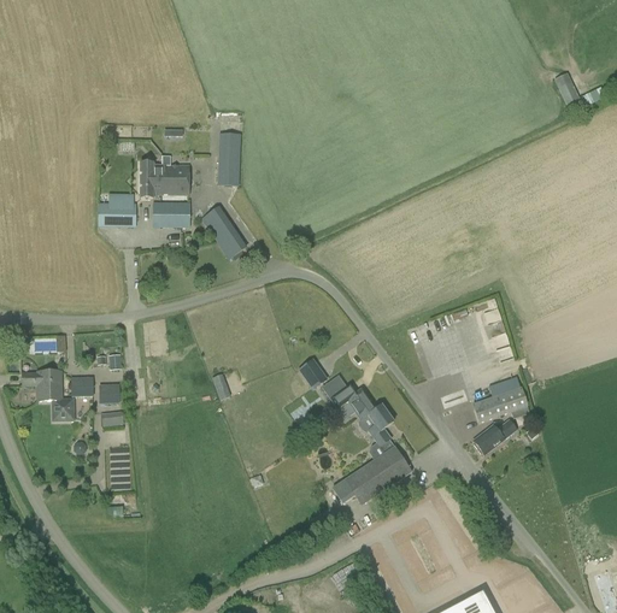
[(571,81),(558,87),(569,111),(582,104),(579,96),(571,81)]
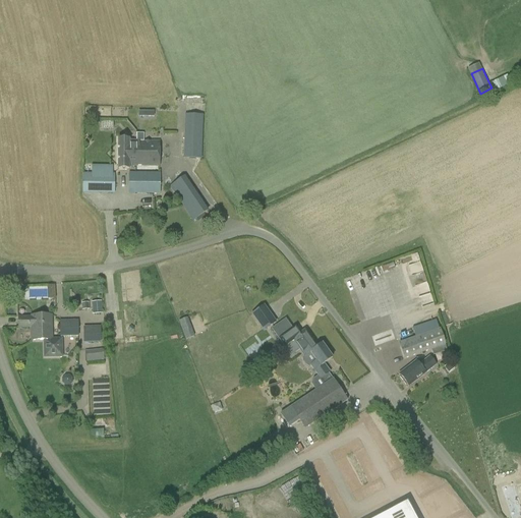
[(184,112),(183,156),(201,156),(203,112),(184,112)]
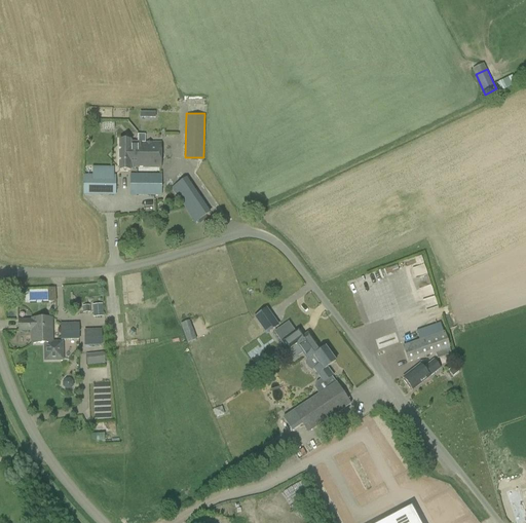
[(129,164),(160,165),(161,141),(130,140),(130,138),(120,138),(119,169),(129,169),(129,164)]
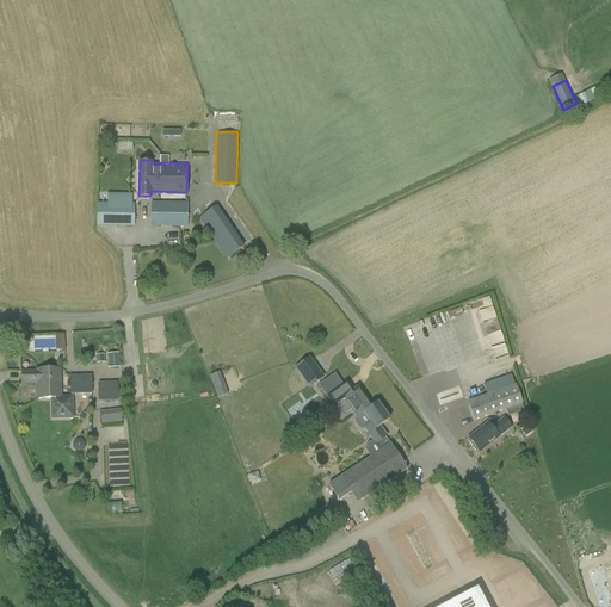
[(134,224),(135,199),(134,199),(134,200),(97,200),(97,223),(134,224)]
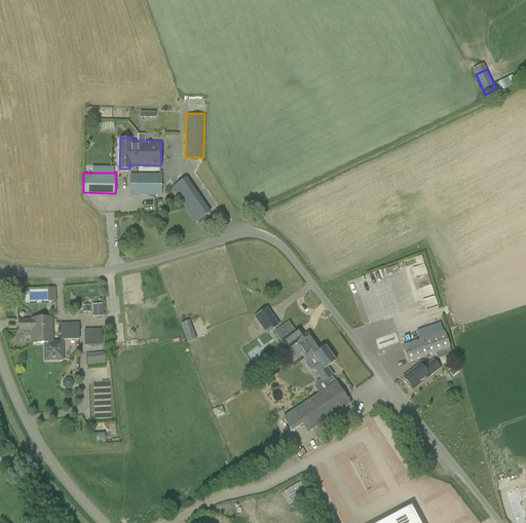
[(161,173),(129,172),(129,193),(161,193),(161,173)]
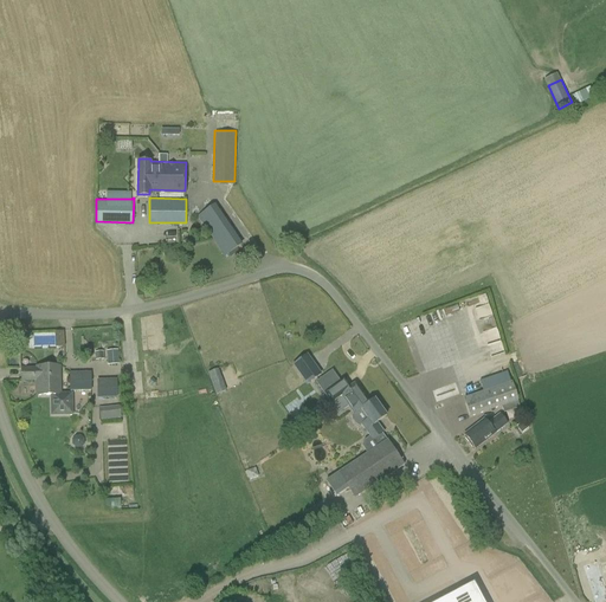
[(197,213),(225,254),(243,243),(216,202),(197,213)]
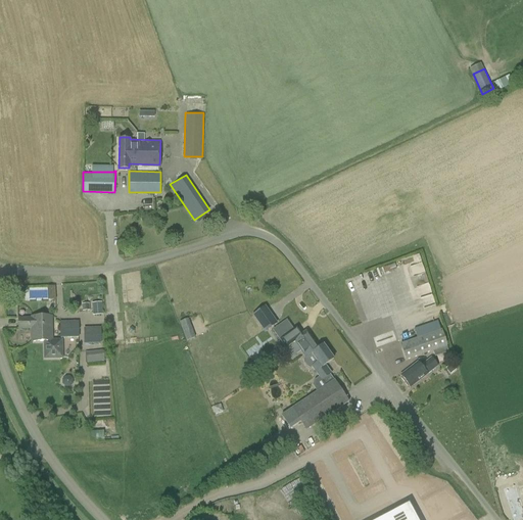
[(30,294),(48,294),(49,285),(31,285),(30,294)]
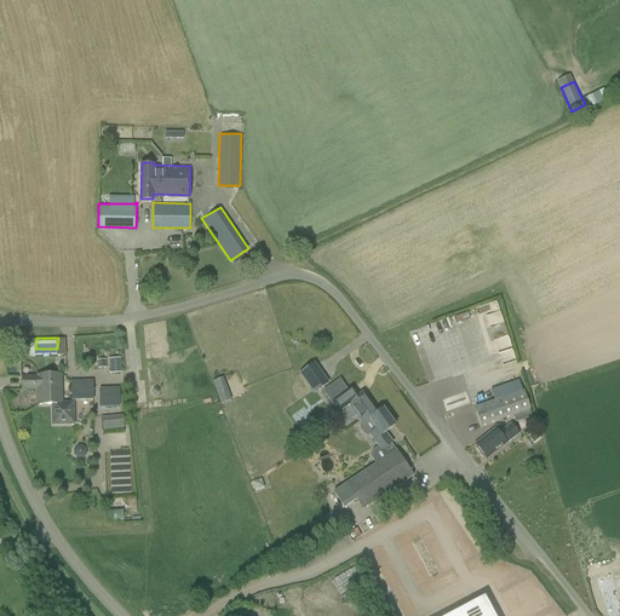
[(120,355),(109,356),(110,370),(121,369),(120,355)]
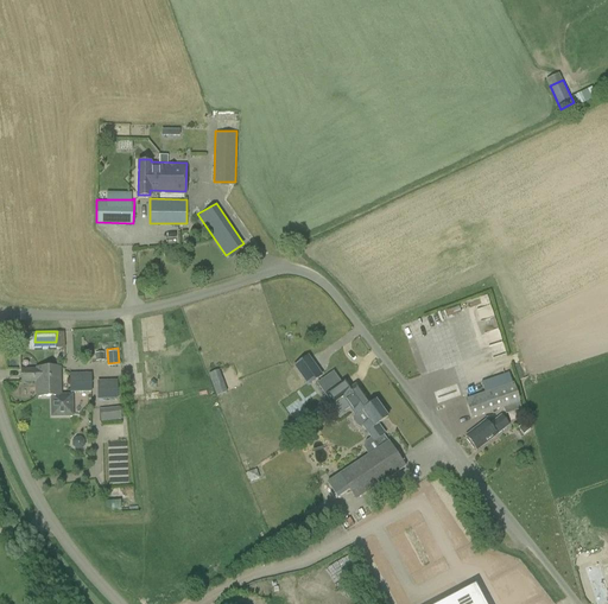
[(321,373),(308,354),(293,363),(308,382),(321,373)]
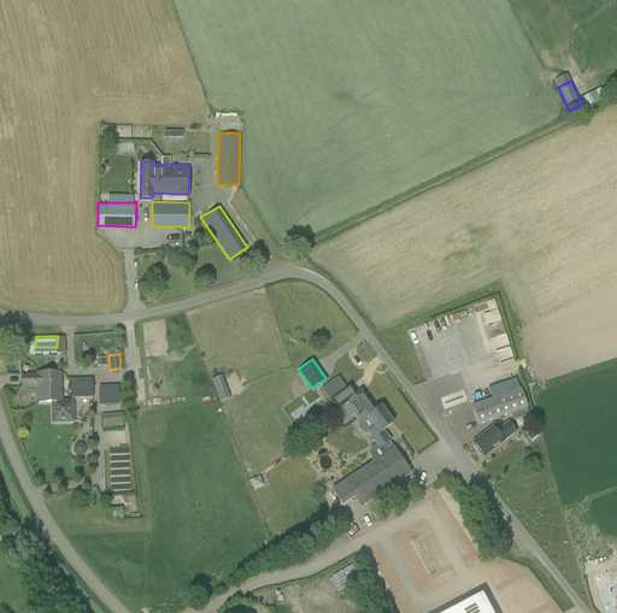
[(37,400),(52,399),(53,419),(74,419),(74,399),(62,399),(60,371),(36,371),(36,372),(22,373),(23,384),(37,384),(37,400)]
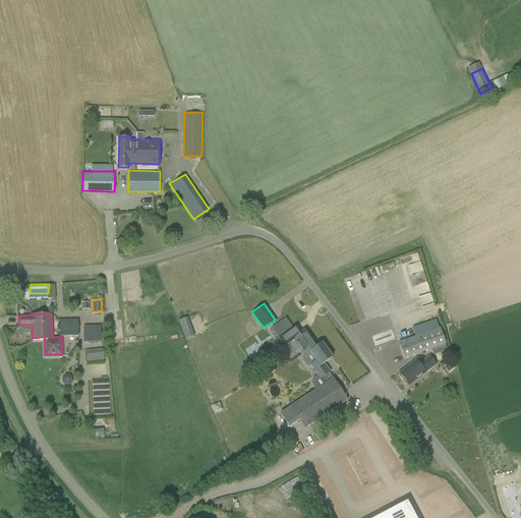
[(194,333),(187,314),(178,319),(185,337),(194,333)]
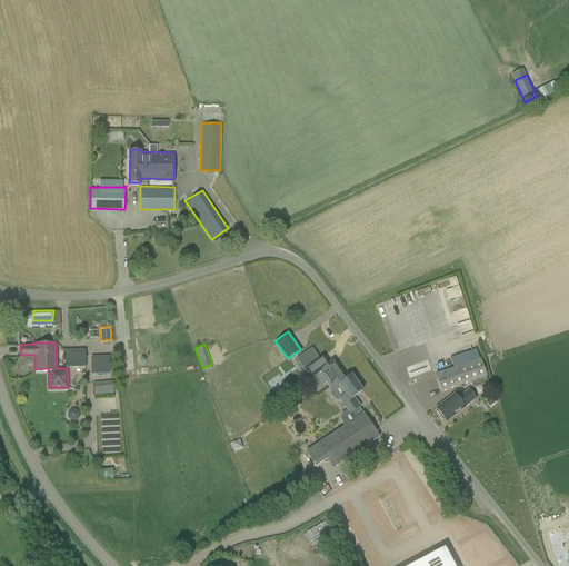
[(120,346),(121,367),(135,366),(133,346),(120,346)]
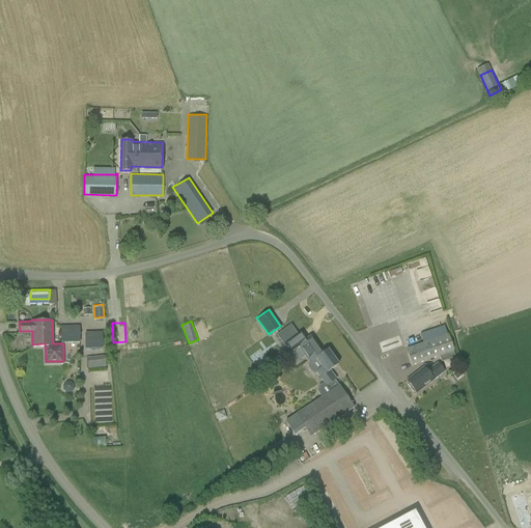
[(80,324),(60,324),(61,340),(80,340),(80,324)]
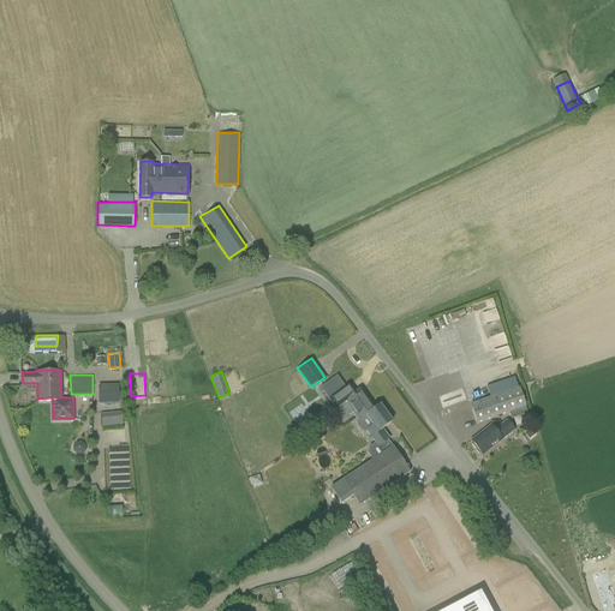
[(359,503),(410,469),(388,437),(389,436),(382,426),(392,419),(380,402),(375,407),(360,387),(354,390),(348,381),(328,395),(344,415),(353,409),(359,418),(357,419),(357,423),(362,429),(365,430),(366,429),(382,450),(342,477),(330,485),(341,502),(353,493),(359,503)]
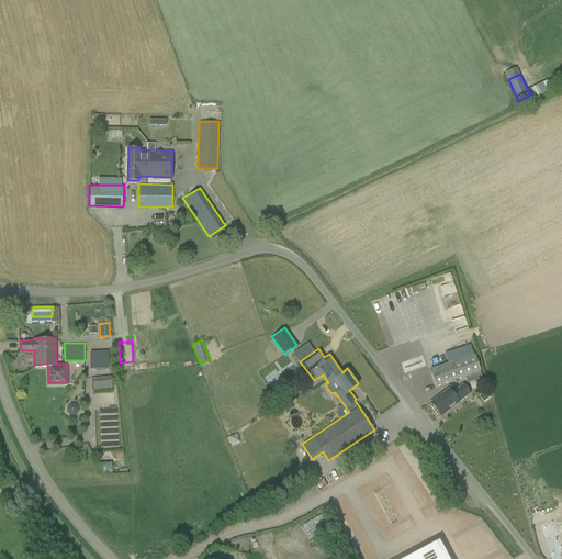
[(109,349),(90,349),(90,367),(109,367),(109,349)]
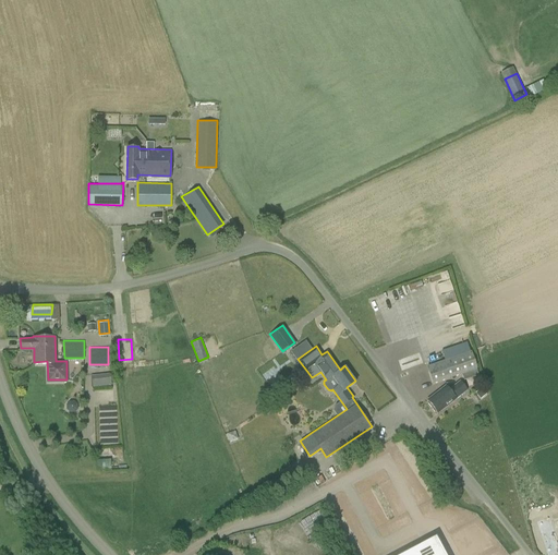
[(471,349),(426,364),(433,382),(462,372),(464,377),(478,373),(471,349)]
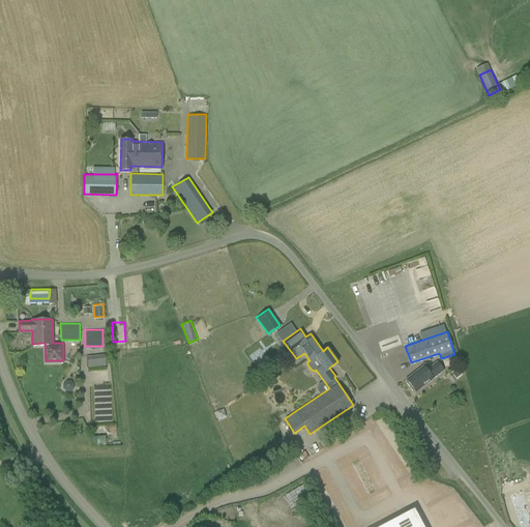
[(105,352),(86,354),(87,364),(106,362),(105,352)]
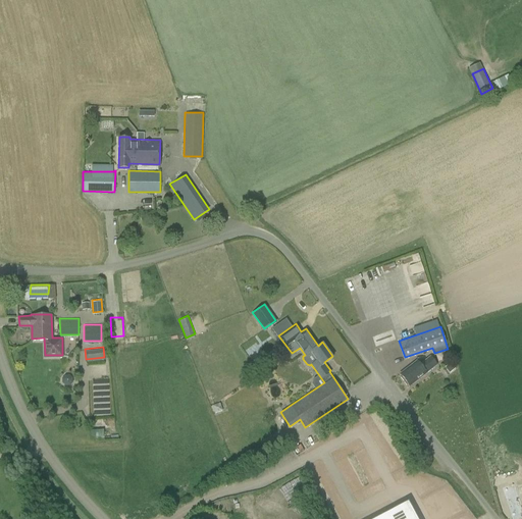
[(409,384),(425,371),(437,363),(430,354),(419,363),(417,360),(400,373),(409,384)]
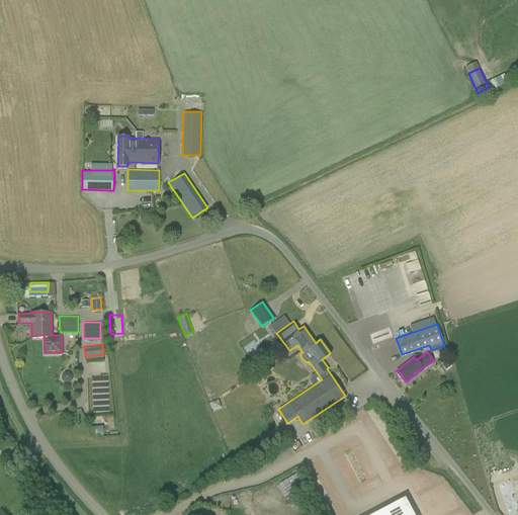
[(446,358),(441,362),(446,368),(451,363),(446,358)]
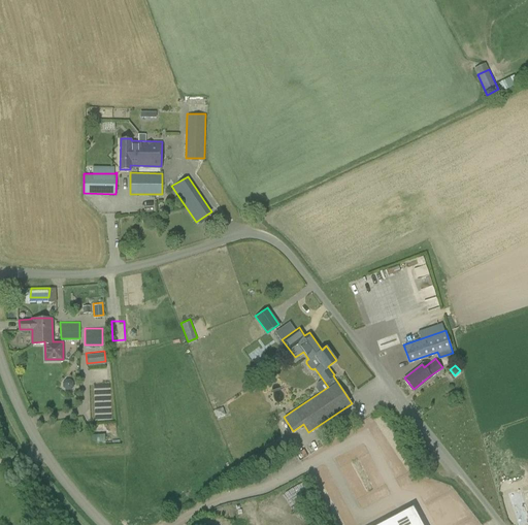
[(66,376),(63,380),(63,385),(66,388),(71,388),(74,385),(73,380),(70,376),(66,376)]
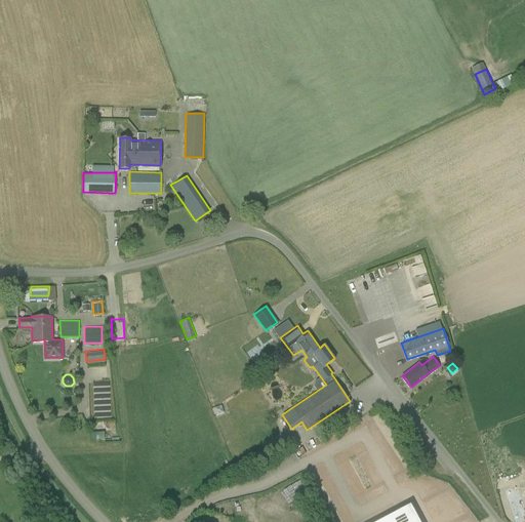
[(220,403),(213,406),(216,412),(224,410),(220,403)]
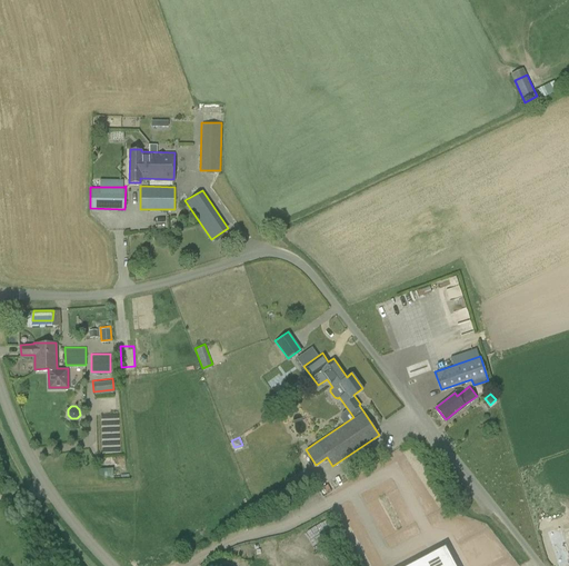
[(113,476),(113,465),(99,466),(99,476),(113,476)]
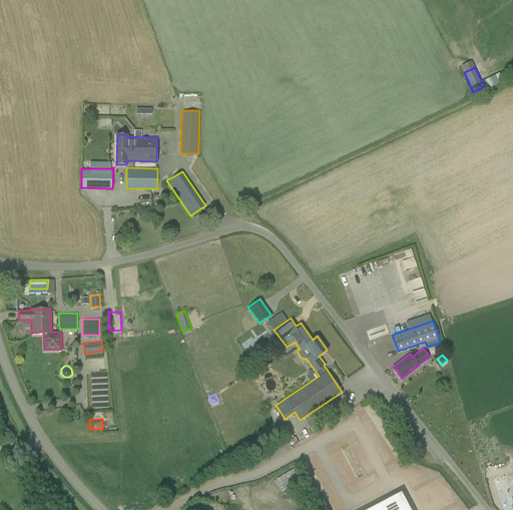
[(429,447),(432,444),(416,427),(413,430),(429,447)]
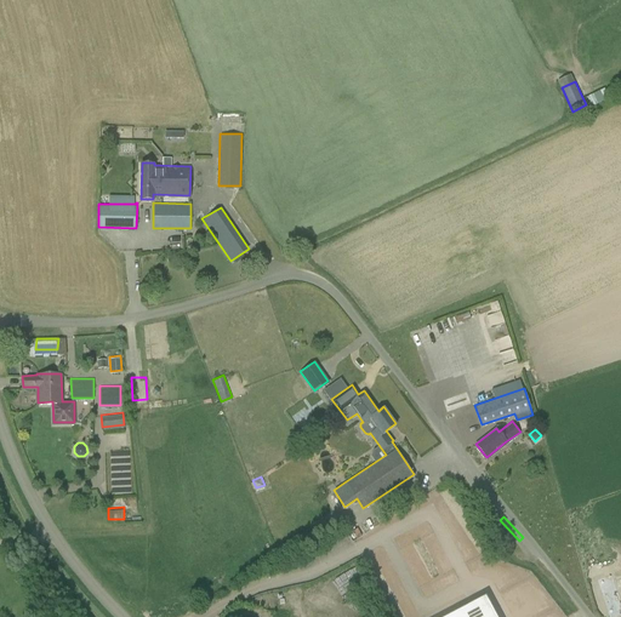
[(322,525),(301,536),(306,544),(326,533),(322,525)]
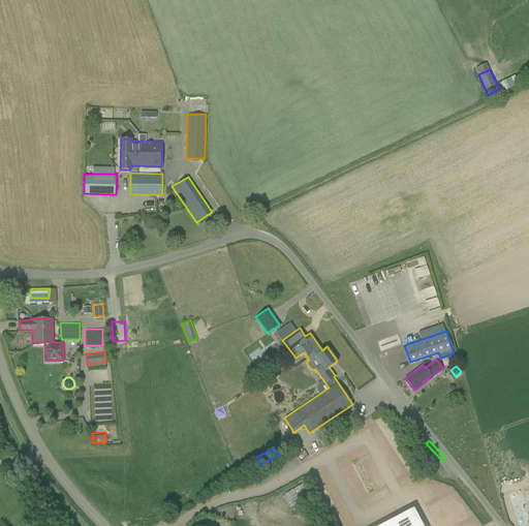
[(242,462),(235,465),(238,473),(246,469),(242,462)]
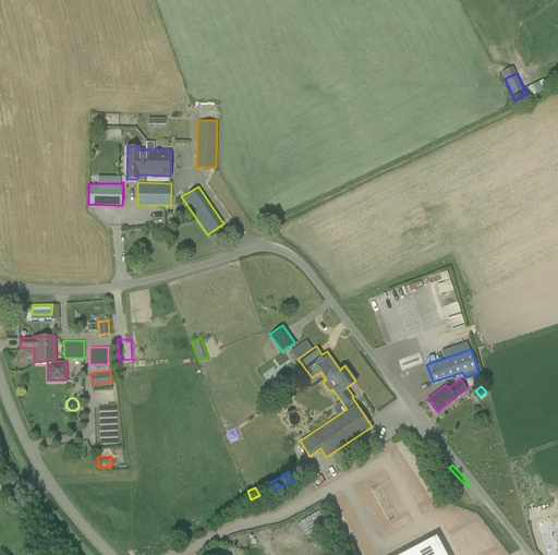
[(552,520),(538,526),(544,543),(557,538),(552,520)]
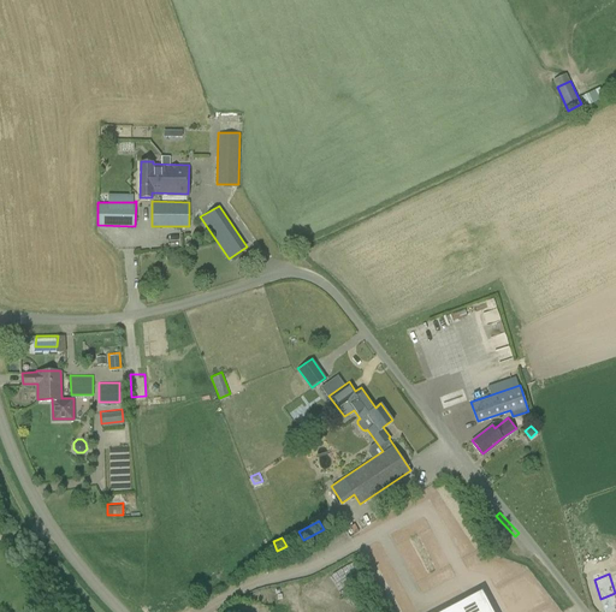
[(493,611),(481,589),(437,611),(493,611)]
